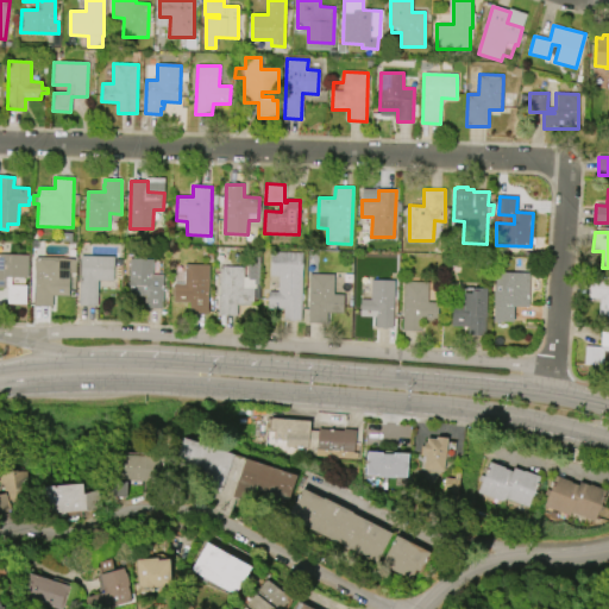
[(271,252),(303,253),(302,277),(301,320),(283,320),(284,309),(268,308),(269,292),(278,292),(280,277),(280,276),(270,276),(271,252)]
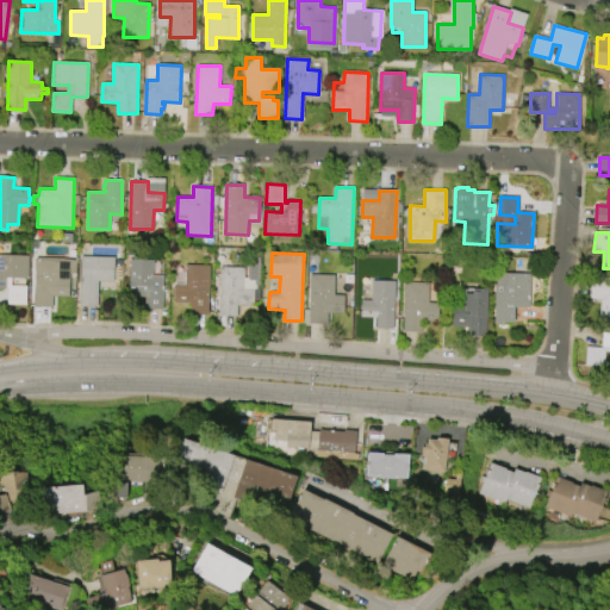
[(11,284),(11,286),(27,286),(26,305),(7,304),(8,287),(6,287),(6,288),(0,288),(0,254),(29,255),(29,279),(12,278),(11,284)]
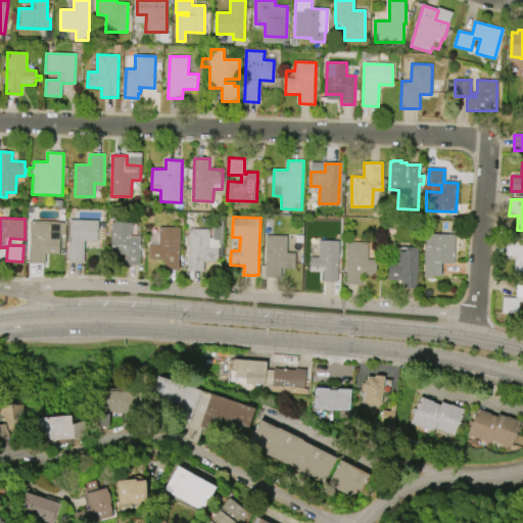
[(69,220),(98,221),(97,241),(84,240),(84,241),(83,263),(67,263),(68,242),(69,220)]
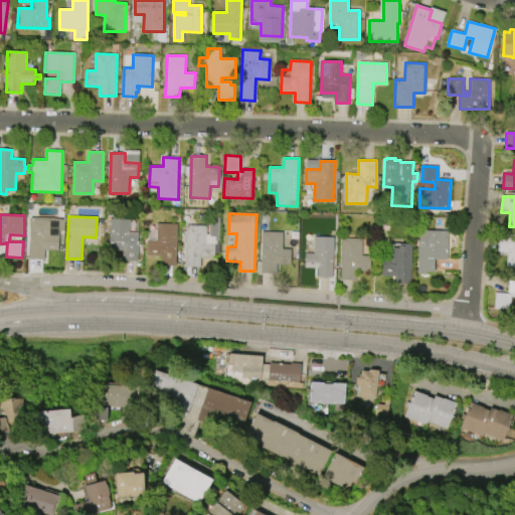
[(29,238),(30,217),(64,218),(63,233),(59,233),(59,238),(58,250),(44,249),(44,260),(29,259),(29,238)]
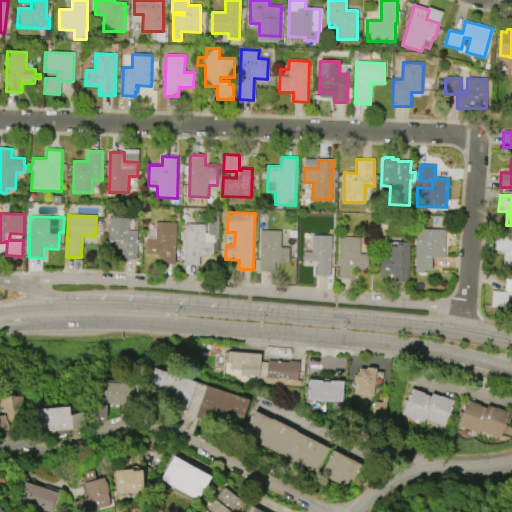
[(185,234),(185,224),(206,225),(206,232),(208,232),(208,221),(214,222),(214,216),(219,216),(219,233),(218,242),(214,242),(214,243),(219,243),(219,252),(218,253),(213,253),(213,266),(184,265),(185,234)]
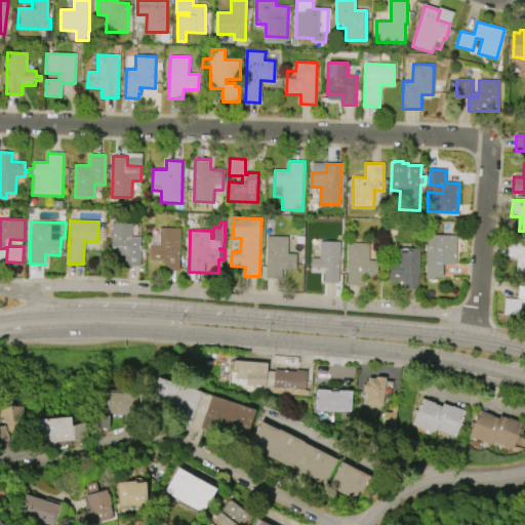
[(142,241),(142,249),(140,249),(139,266),(126,266),(126,261),(125,261),(125,257),(126,257),(126,255),(112,254),(112,242),(112,224),(132,224),(132,226),(140,226),(139,238),(142,238),(142,241)]
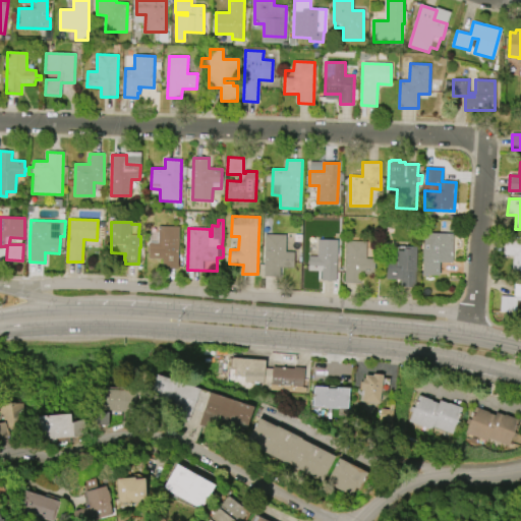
[(179,226),(179,238),(177,269),(149,268),(151,239),(151,233),(159,234),(159,226),(179,226)]
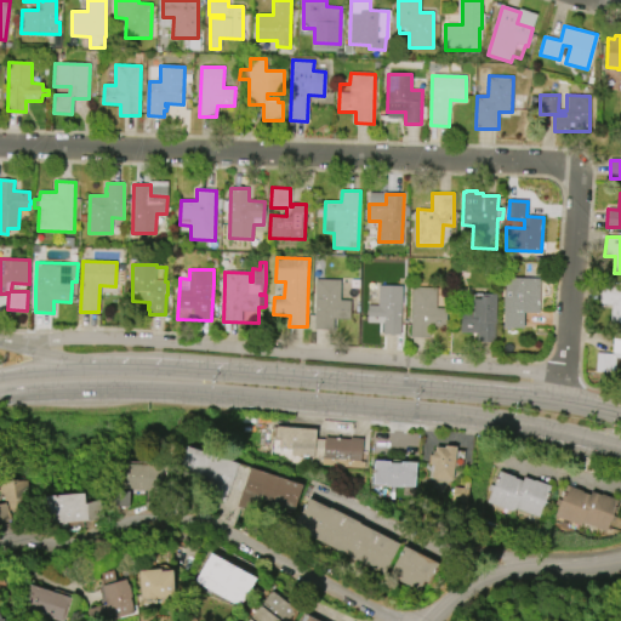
[(505,278),(512,278),(540,278),(540,313),(523,313),(523,328),(505,328),(505,278)]
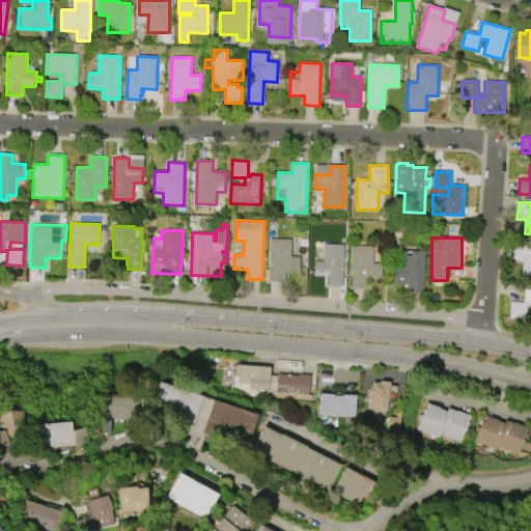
[(271,241),(271,239),(291,240),(291,241),(290,256),(300,257),(300,273),(285,273),(284,282),(270,281),(271,241)]
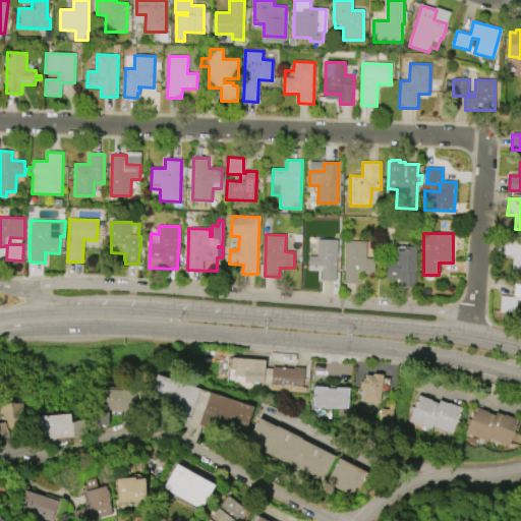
[(338,240),(336,281),(322,280),(322,271),(308,271),(308,256),(317,256),(317,239),(338,240)]
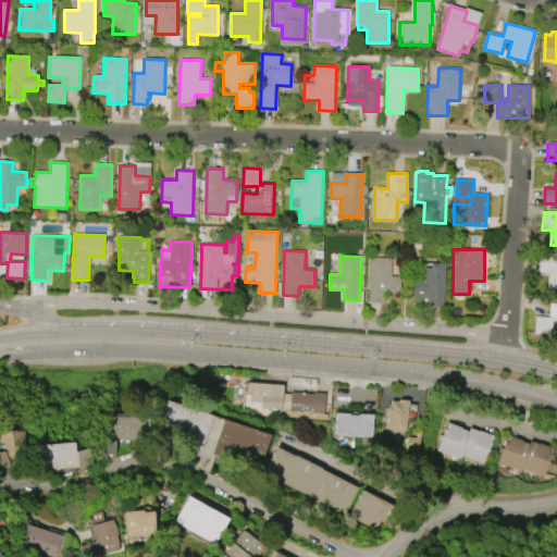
[(539,256),(556,257),(556,289),(547,288),(548,273),(537,273),(539,256)]
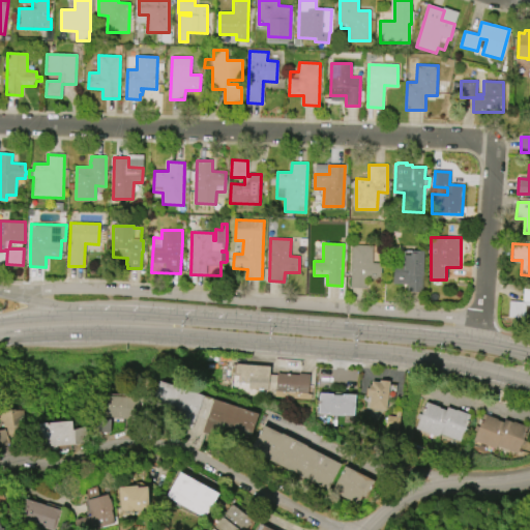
[(351,288),(352,245),(373,245),(373,263),(381,263),(381,280),(366,280),(366,289),(351,288)]
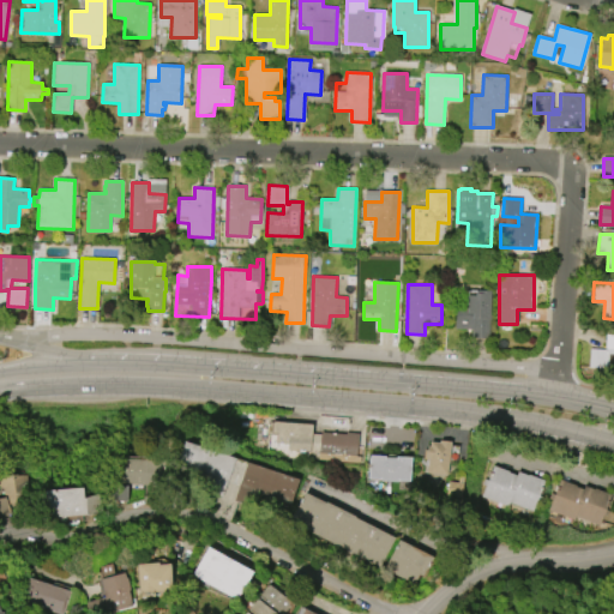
[(489,292),(489,319),(491,319),(489,338),(471,338),(473,330),(455,330),(456,307),(467,307),(467,296),(475,296),(475,294),(477,294),(477,292),(489,292)]
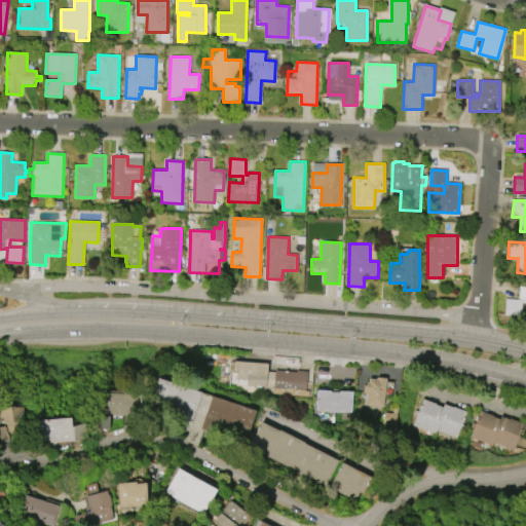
[(519,287),(525,287),(525,303),(521,303),(520,316),(504,314),(505,299),(520,300),(520,299),(518,299),(519,287)]
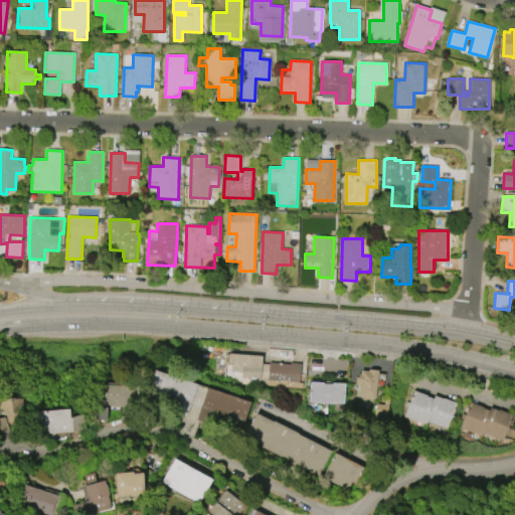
[(303,388),(268,385),(269,380),(241,378),(242,372),(231,371),(232,365),(225,365),(226,358),(228,358),(229,353),(263,356),(262,364),(270,364),(270,362),(290,364),(291,362),(301,363),(299,382),(303,383),(303,388)]
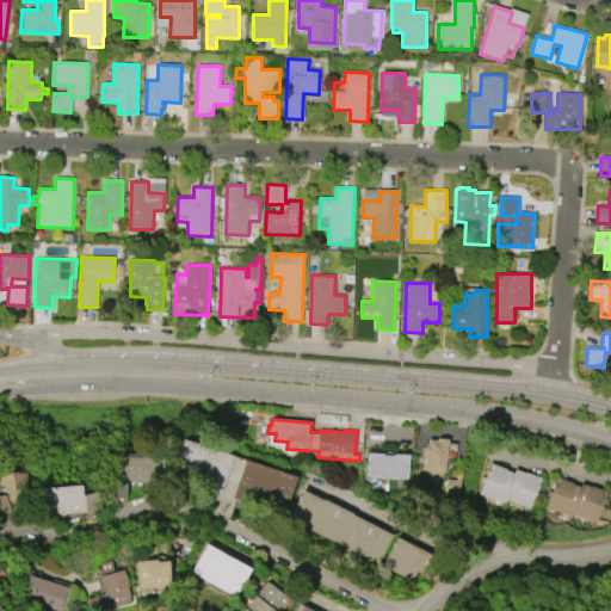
[(429,439),(437,440),(438,438),(449,439),(449,443),(457,443),(456,454),(448,452),(445,473),(443,473),(443,483),(421,481),(423,470),(425,470),(426,457),(421,456),(423,449),(424,449),(425,444),(427,445),(429,439)]
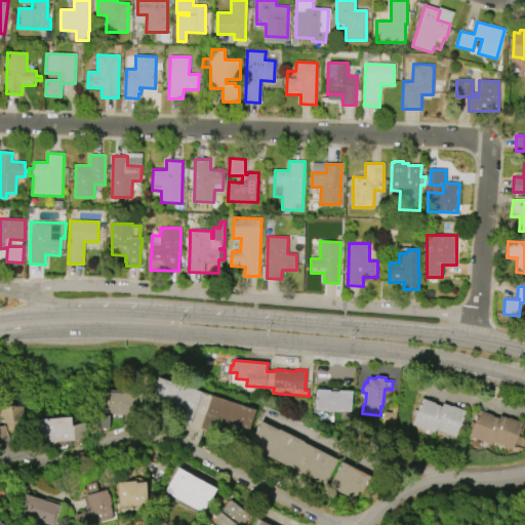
[(157,377),(201,392),(190,425),(146,409),(157,377)]
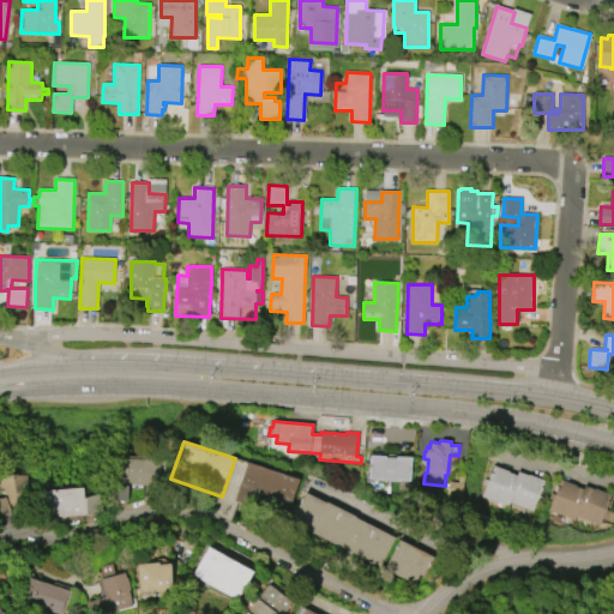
[(369,456),(384,457),(384,459),(395,459),(396,457),(409,458),(408,480),(368,479),(369,456)]
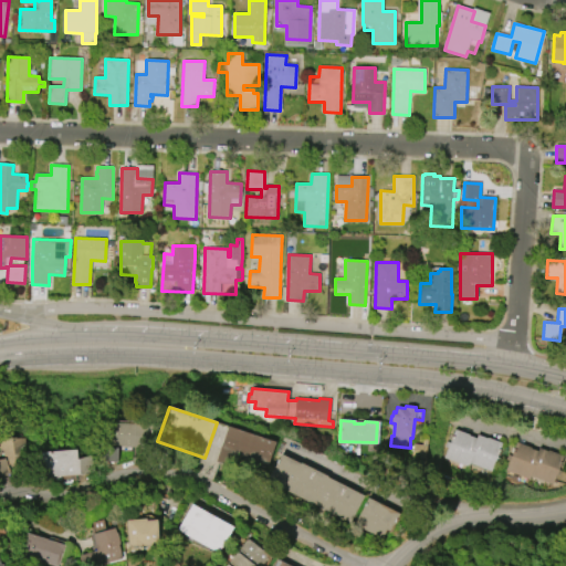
[(113,423),(155,425),(154,447),(113,446),(113,423)]
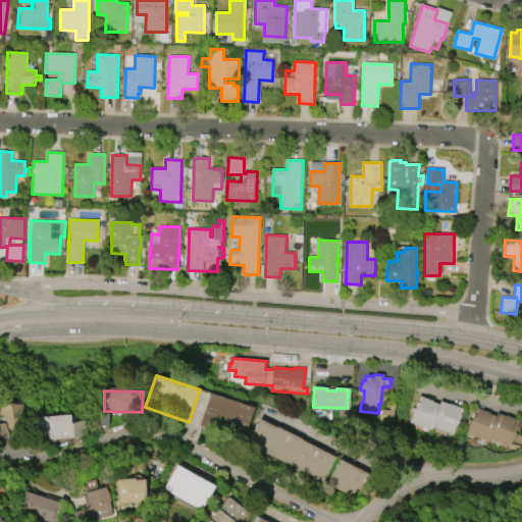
[(210,393),(254,408),(247,429),(219,419),(215,431),(199,425),(210,393)]
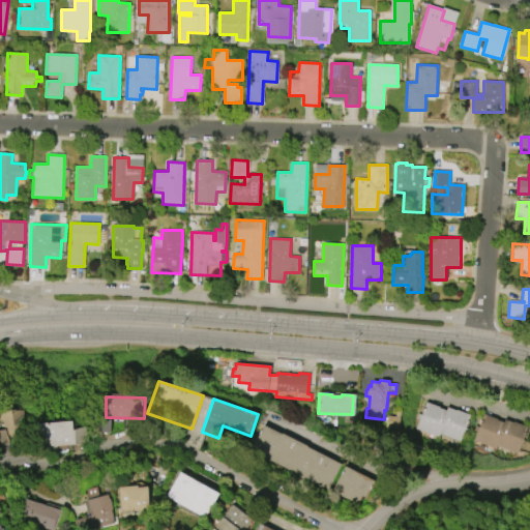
[(416,429),(425,402),(440,408),(440,409),(445,410),(446,407),(455,411),(457,410),(470,415),(462,437),(442,430),(439,437),(416,429)]
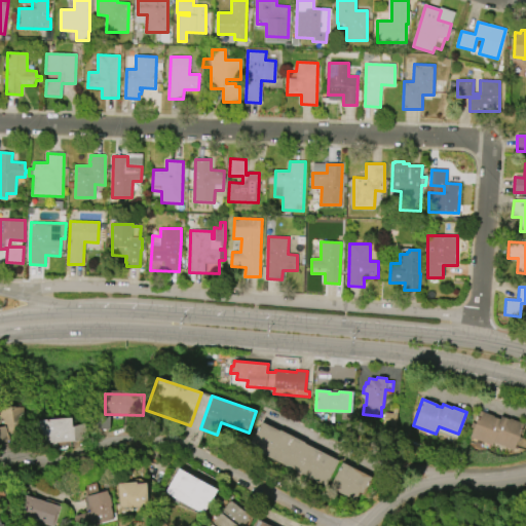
[(20,407),(23,431),(8,434),(9,441),(0,442),(0,427),(3,427),(1,409),(20,407)]
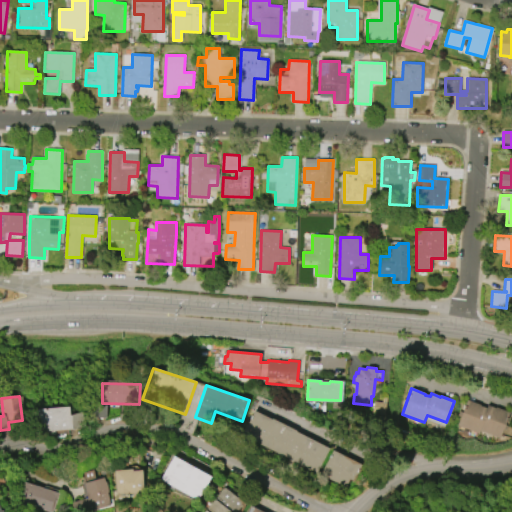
[(467,400),(481,405),(480,406),(486,408),(487,405),(496,408),(509,412),(505,425),(508,426),(507,430),(503,428),(499,438),(480,431),(479,434),(457,426),(467,400)]
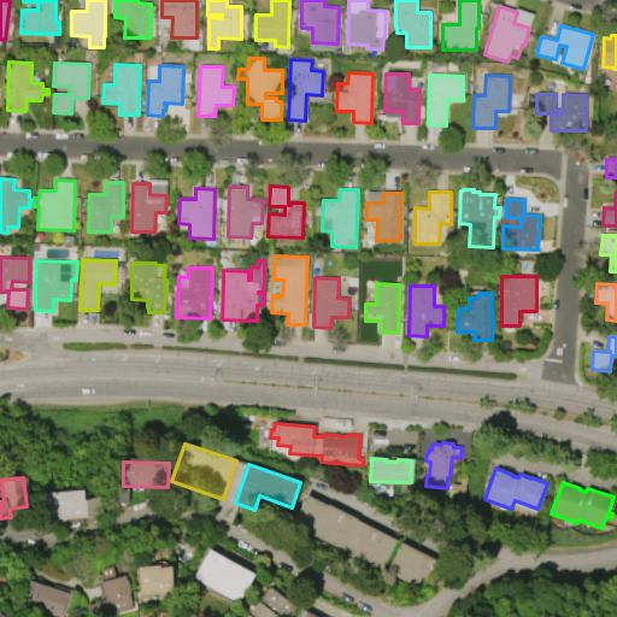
[(41,493),(54,492),(56,495),(58,494),(58,492),(83,489),(84,500),(99,497),(104,513),(87,518),(87,517),(45,521),(41,493)]
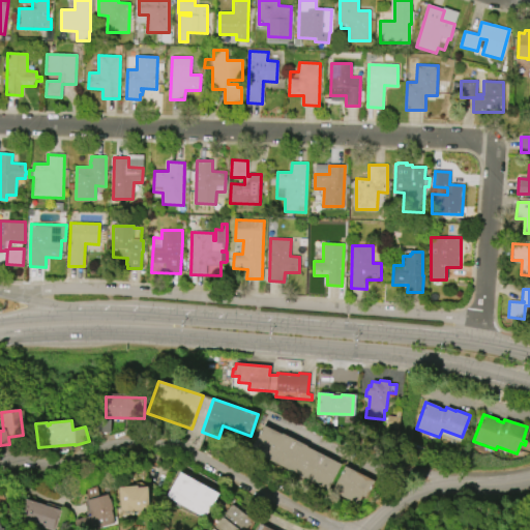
[(328,489),(251,450),(263,425),(281,434),(282,433),(305,445),(304,446),(341,464),(328,489)]
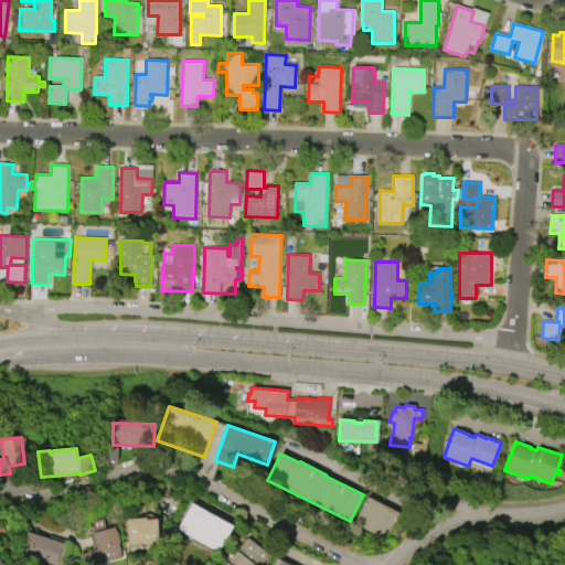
[(382,537),(354,524),(366,497),(400,512),(391,531),(386,529),(382,537)]
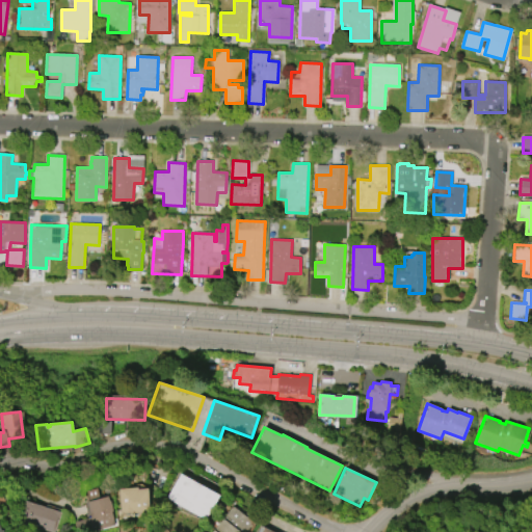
[(180,474),(218,496),(206,520),(166,498),(180,474)]
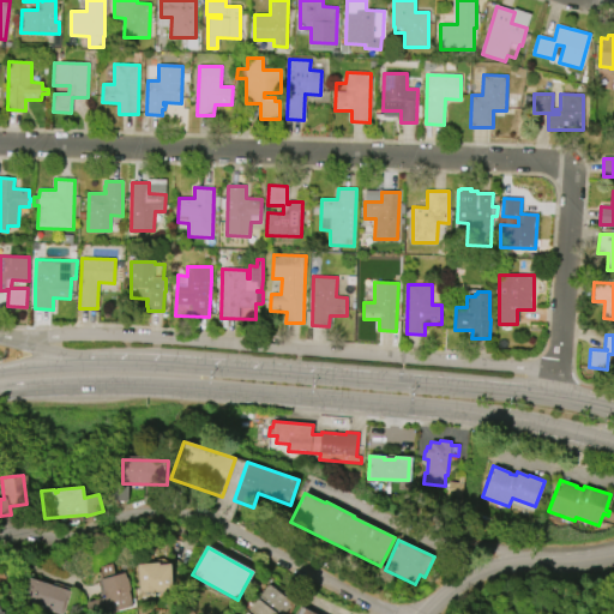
[(170,564),(172,590),(155,591),(155,596),(142,597),(140,591),(139,593),(137,564),(144,564),(144,565),(148,565),(148,564),(158,563),(158,564),(170,564)]
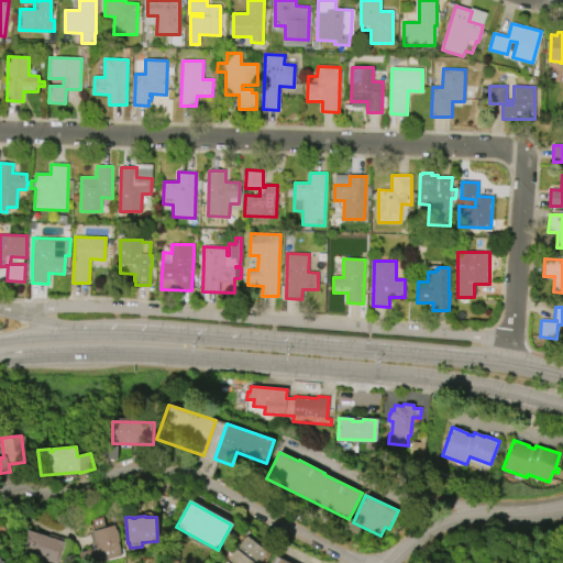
[(122,556),(92,562),(83,562),(80,552),(96,548),(92,531),(114,526),(116,530),(117,530),(119,541),(122,556)]
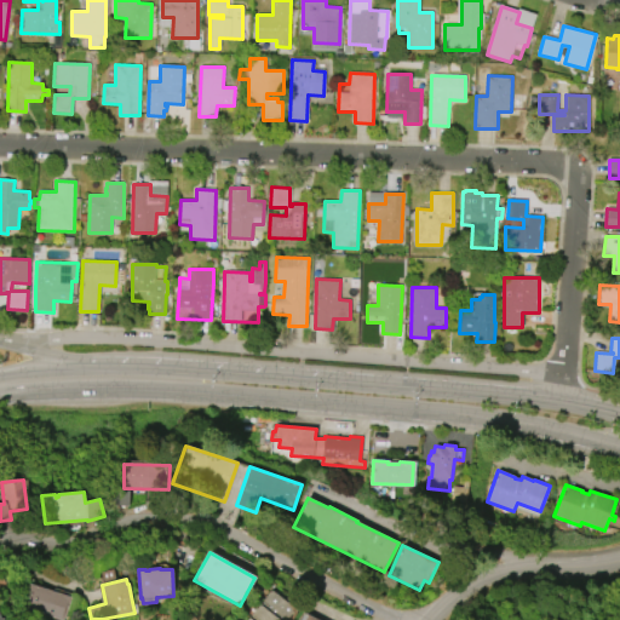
[(72,597),(64,619),(61,619),(22,607),(29,583),(72,597)]
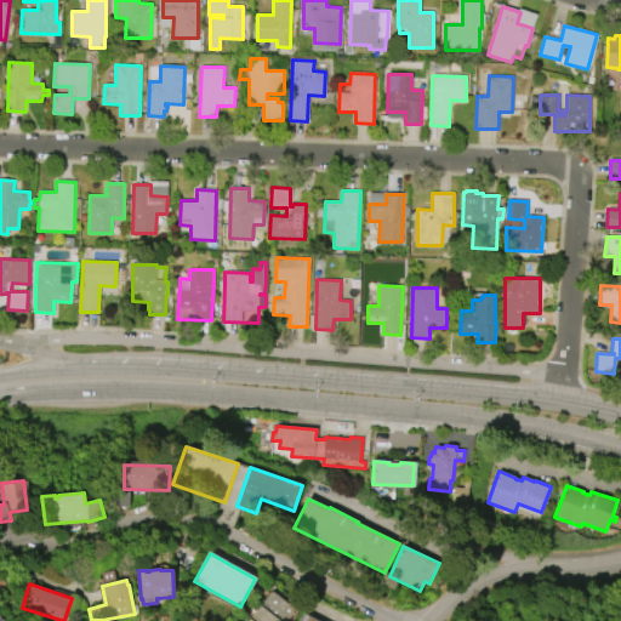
[(285,620),(294,608),(269,591),(248,620),(285,620)]
